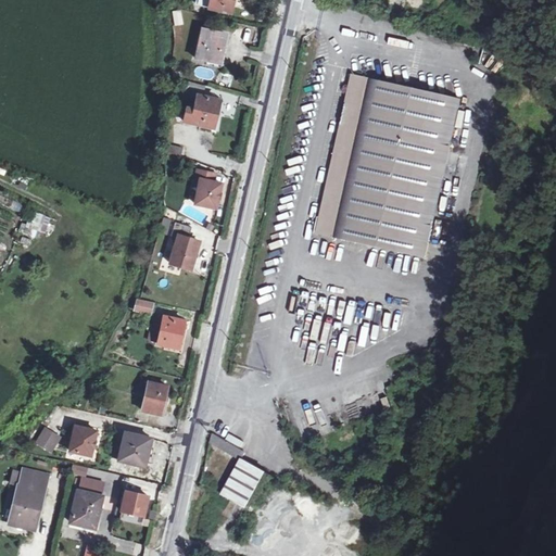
[(198,0),(198,5),(230,13),(232,1),(232,0),(198,0)]
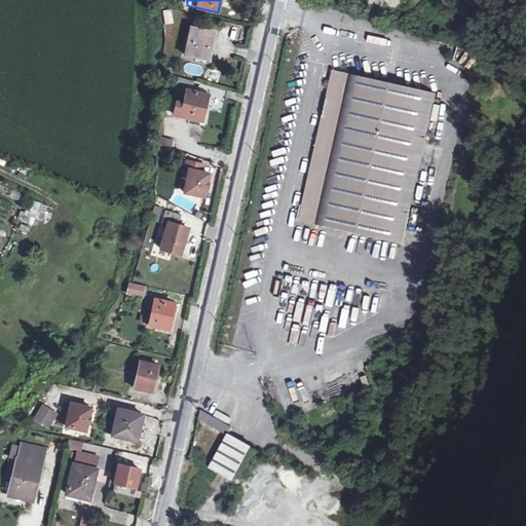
[(162,10),(165,25),(174,24),(172,9),(162,10)]
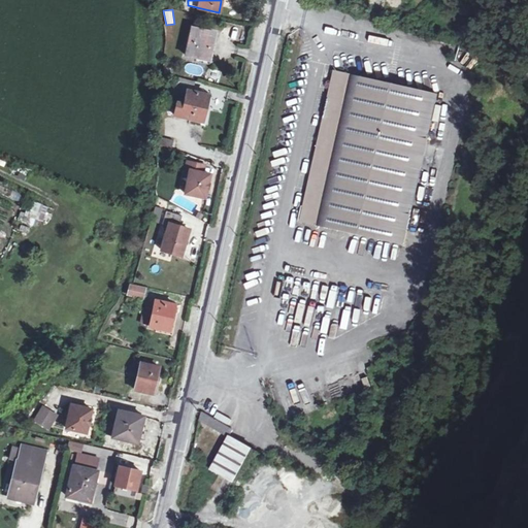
[(213,32),(192,26),(185,56),(206,62),(210,47),(213,32)]
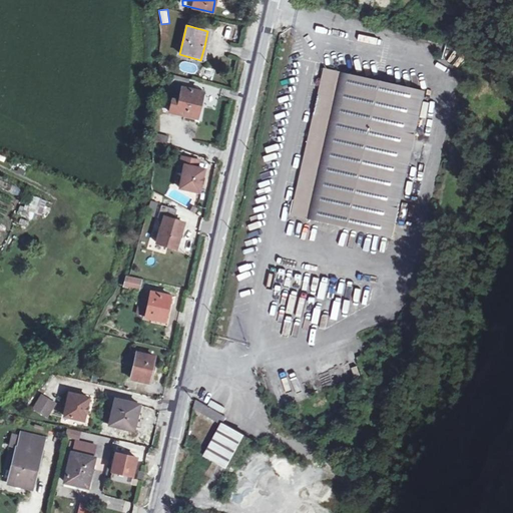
[(423,86),(322,62),(305,136),(288,209),(388,234),(423,86)]
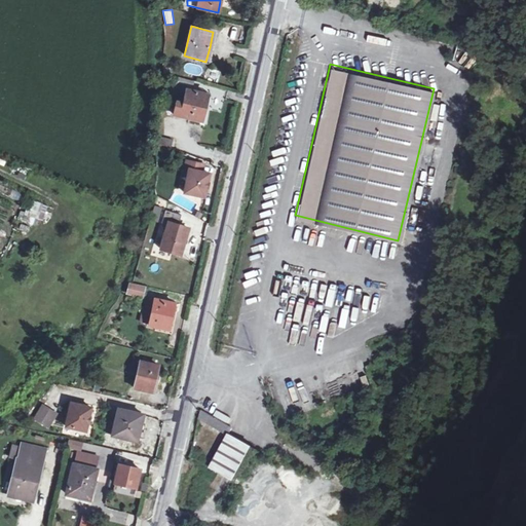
[(192,81),(177,77),(175,85),(190,89),(192,81)]
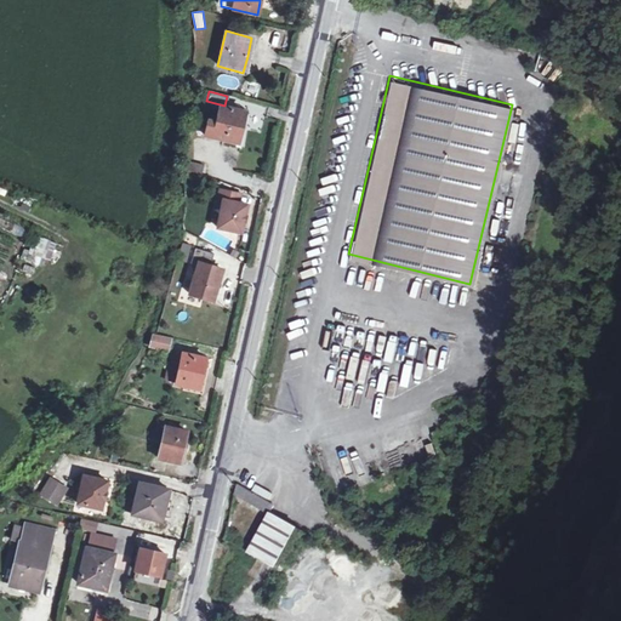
[(215,123),(209,121),(205,136),(237,143),(244,112),(220,106),(215,123)]
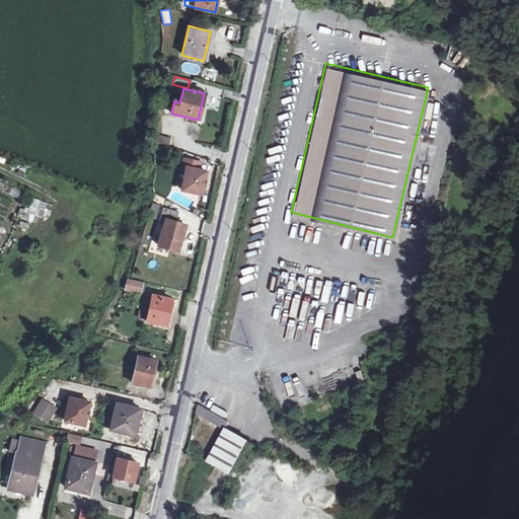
[(154,144),(167,148),(169,139),(156,136),(154,144)]
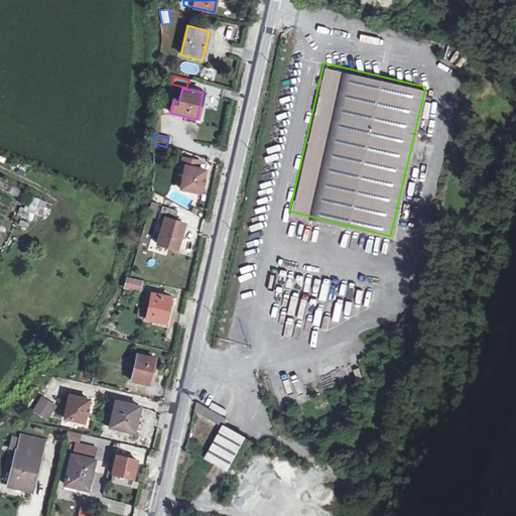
[(201,166),(182,161),(180,170),(184,171),(179,190),(201,195),(206,175),(199,173),(201,166)]
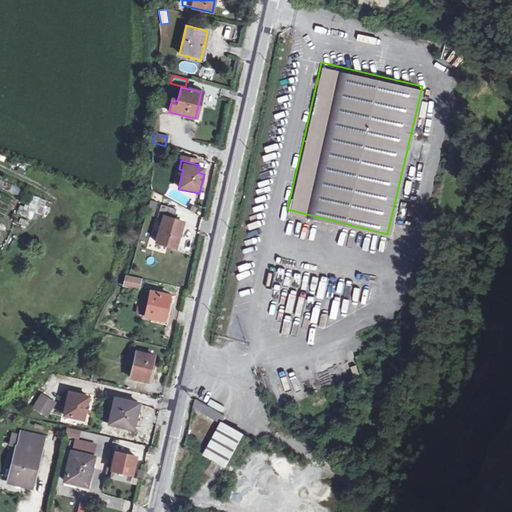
[(39,221),(46,199),(30,194),(23,216),(39,221)]
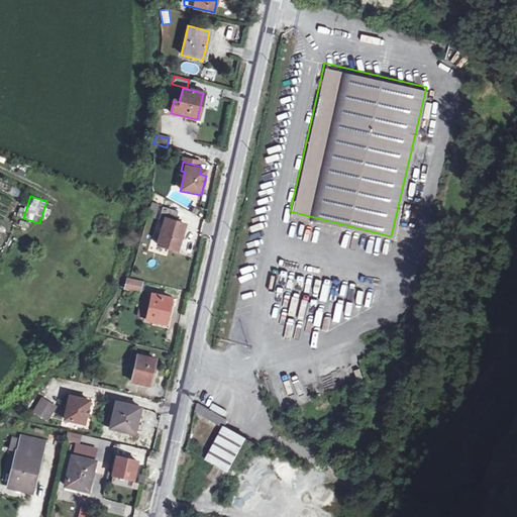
[(185,225),(164,219),(157,244),(178,251),(185,225)]
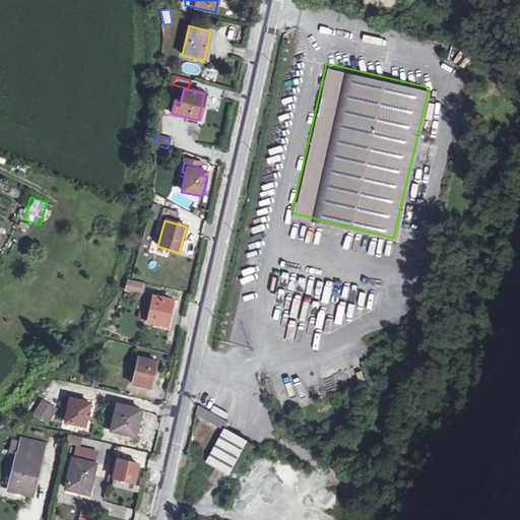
[(126,290),(140,294),(142,286),(128,282),(126,290)]
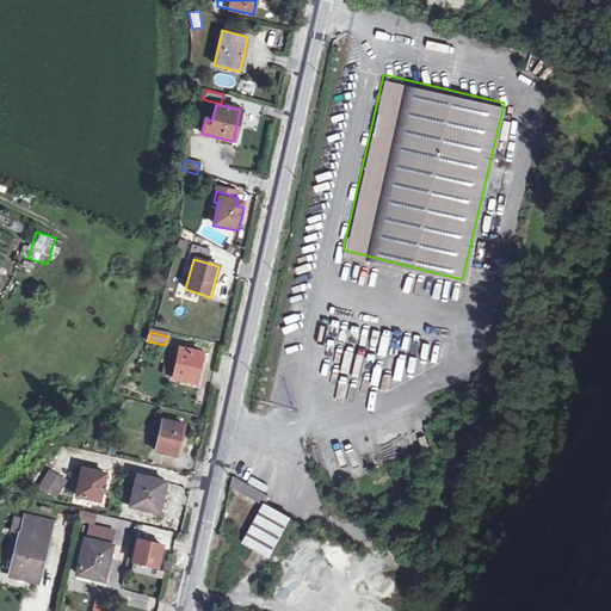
[(202,352),(178,347),(172,378),(196,383),(202,352)]
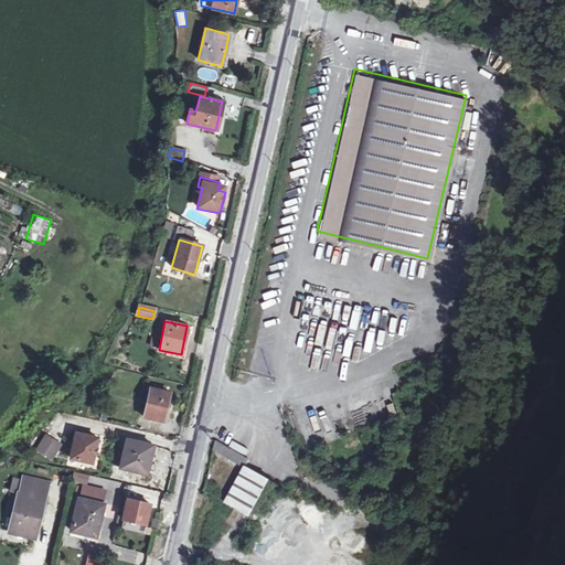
[(169,392),(150,387),(144,417),(163,422),(166,407),(169,392)]
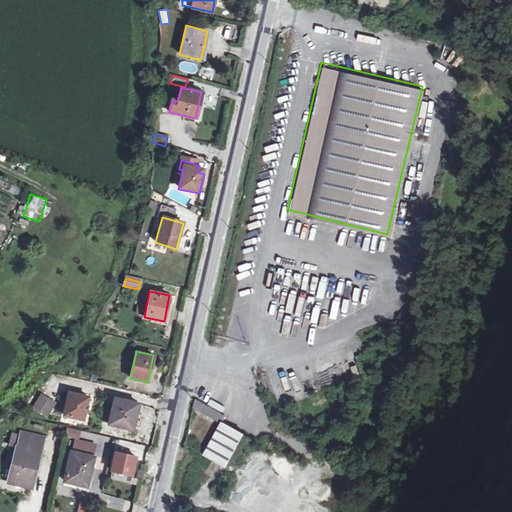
[(88,397),(69,393),(63,416),(83,420),(88,397)]
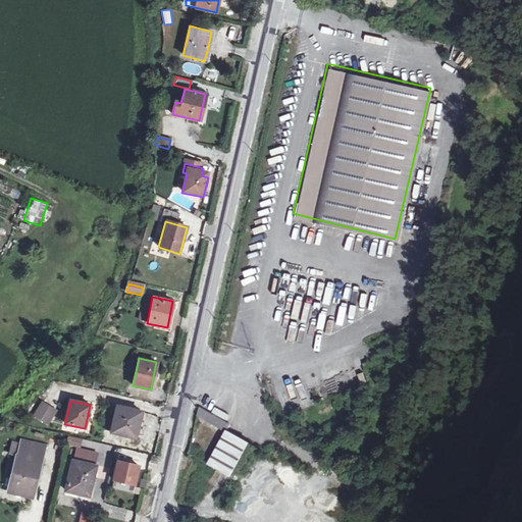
[(36,413),(48,425),(59,414),(47,402),(36,413)]
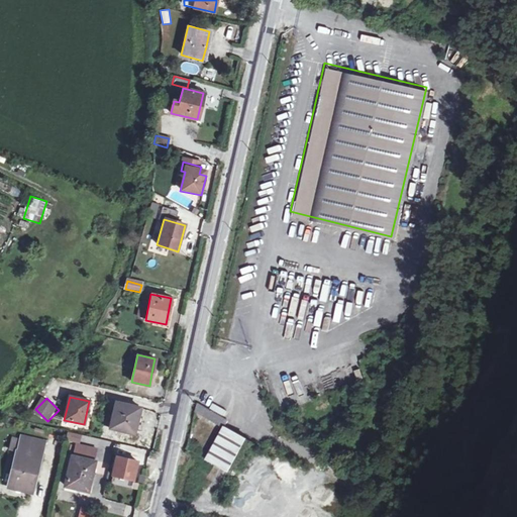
[(139,408),(116,403),(113,417),(111,427),(110,428),(134,434),(137,420),(139,408)]
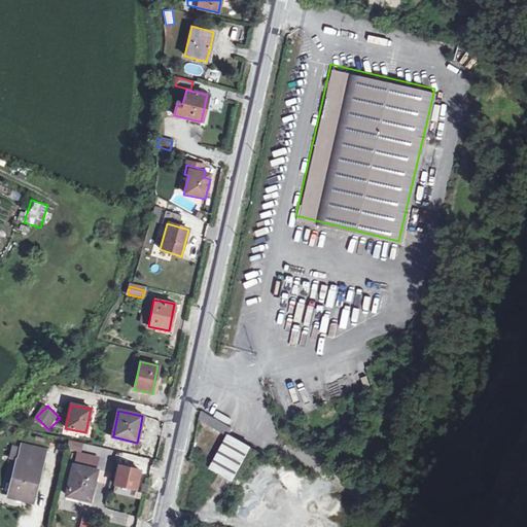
[(200,421),(229,435),(232,429),(202,412),(200,421)]
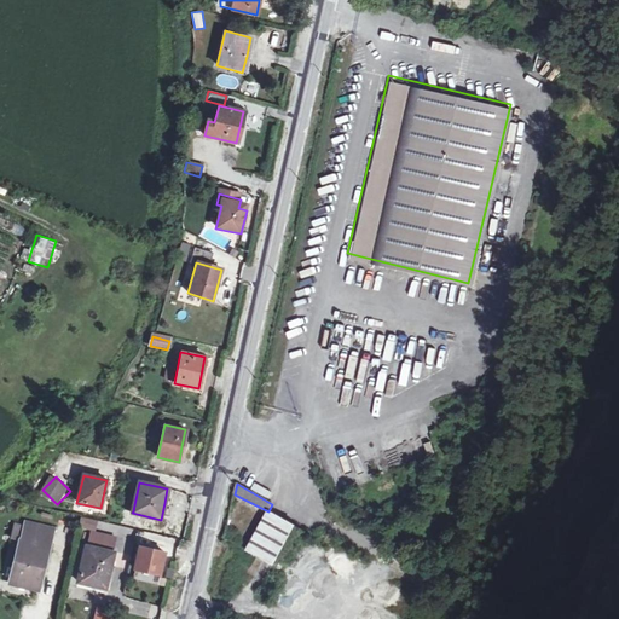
[(267,498),(271,492),(256,484),(253,490),(267,498)]
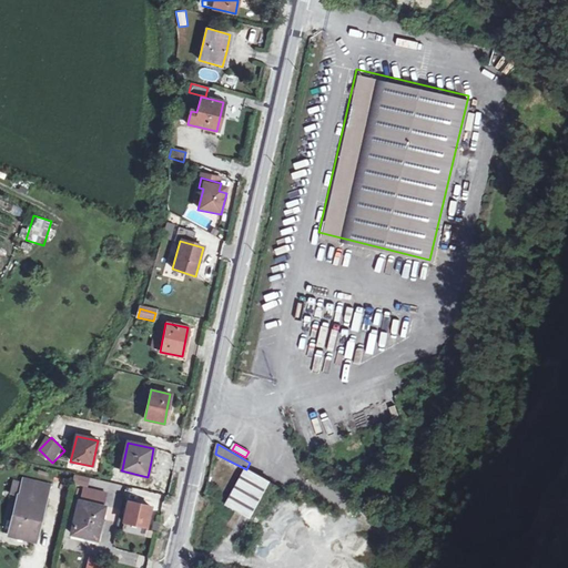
[(122,469),(124,458),(117,456),(114,467),(122,469)]
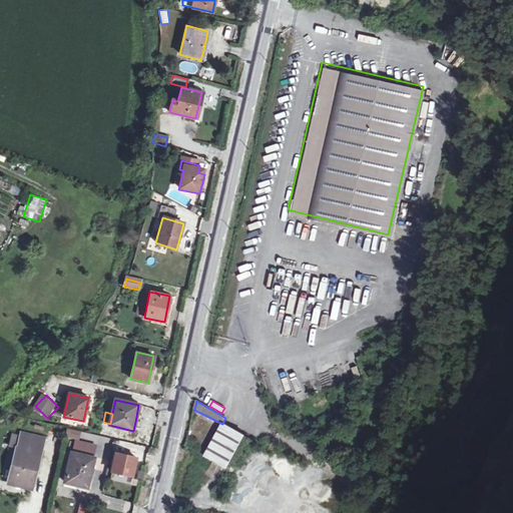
[(261,447),(222,424),(204,458),(243,479),(261,447)]
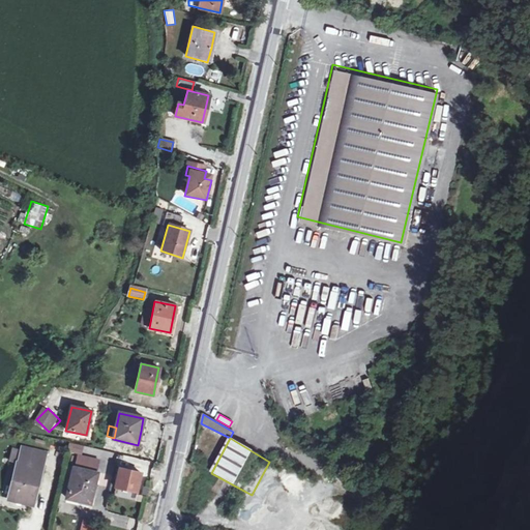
[(83,446),(68,443),(67,451),(81,454),(83,446)]
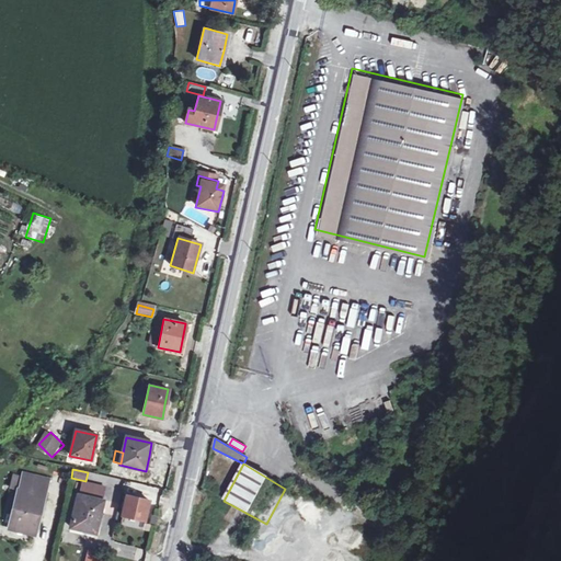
[(34,538),(41,490),(36,488),(21,484),(19,494),(14,493),(9,535),(34,538)]
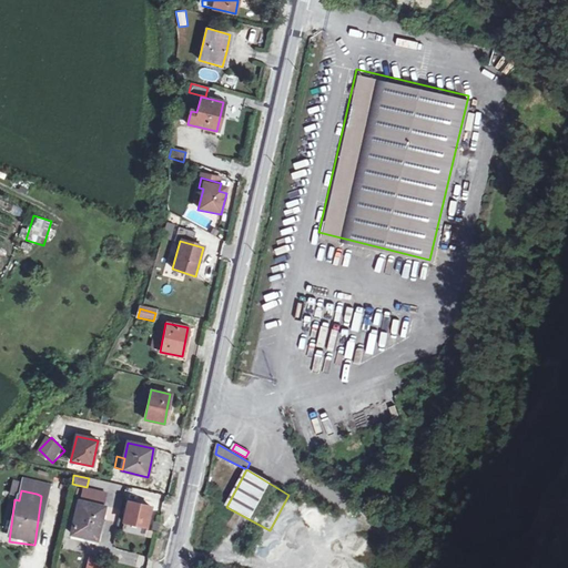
[(103,504),(78,501),(73,508),(100,514),(103,504)]
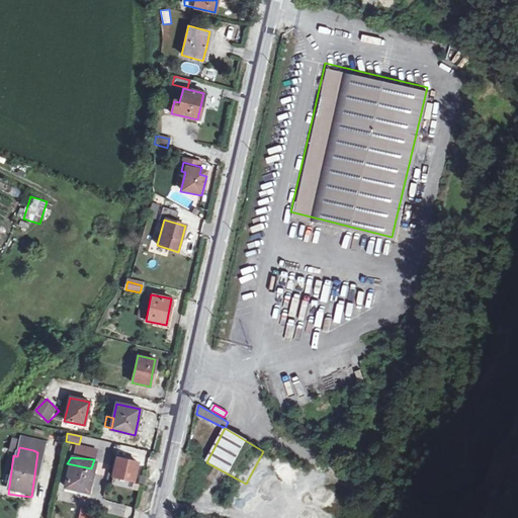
[(138,462),(116,457),(112,476),(133,481),(138,462)]
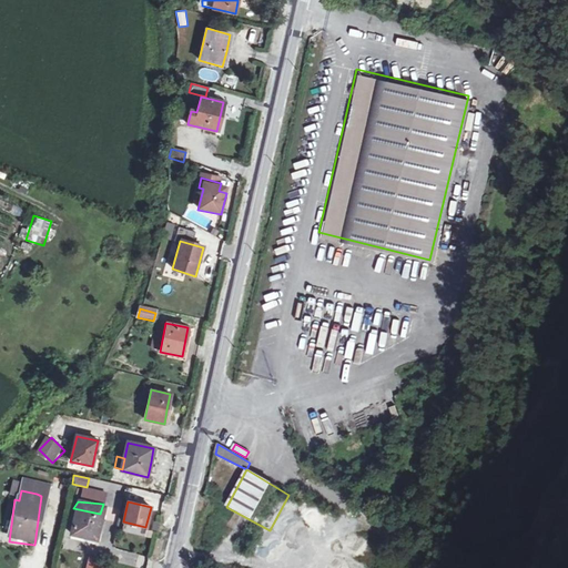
[(73,510),(67,541),(92,547),(98,521),(99,514),(73,509),(73,510)]
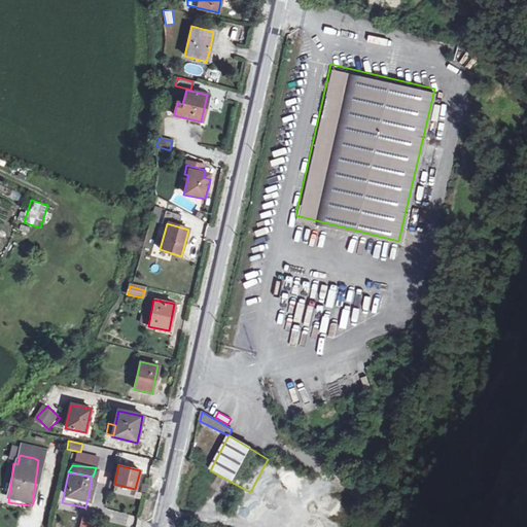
[(99,526),(100,521),(80,518),(78,526),(99,526)]
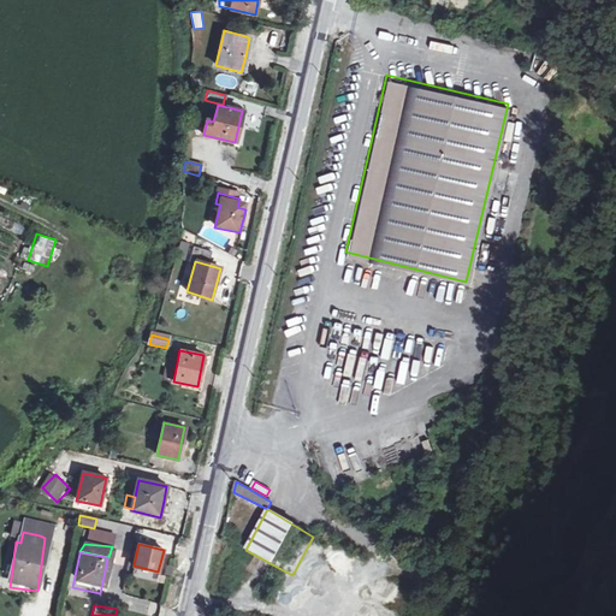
All buildings are outlined.
